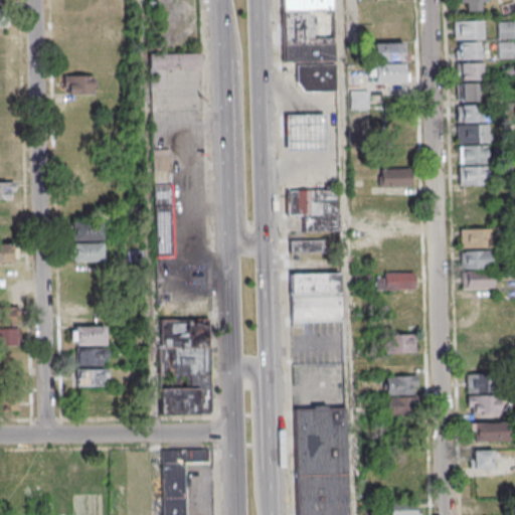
[(333,61),(332,0),(283,0),(284,62),(333,61)]
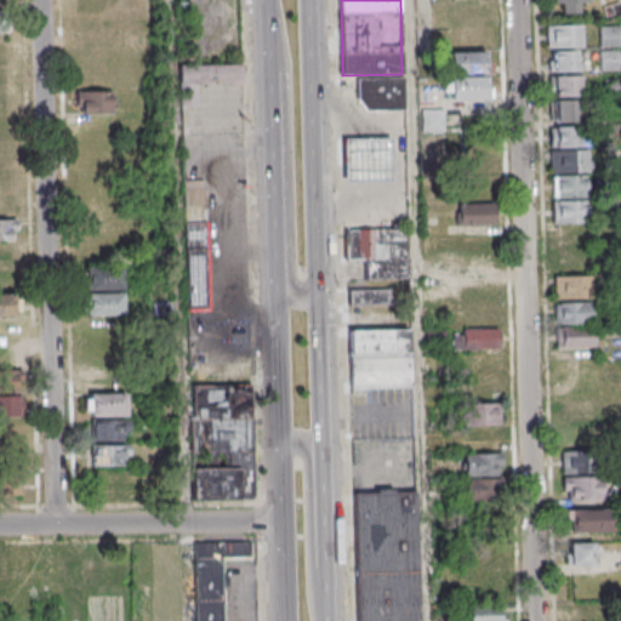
[(450,0),(450,23),(489,23),(488,0),(450,0)]
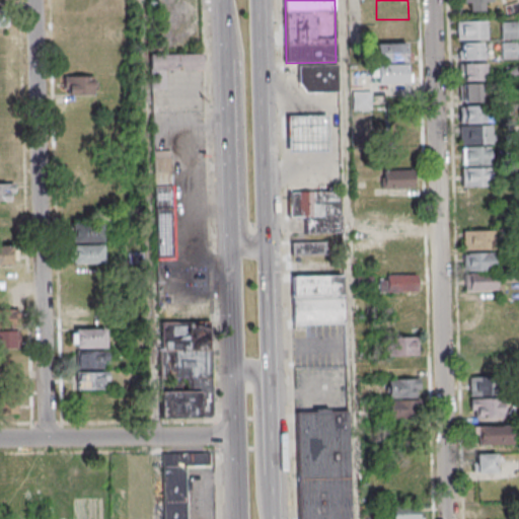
[(492,1),(491,0),(459,0),(460,3),(469,3),(469,11),(485,11),(484,2),(492,1)]
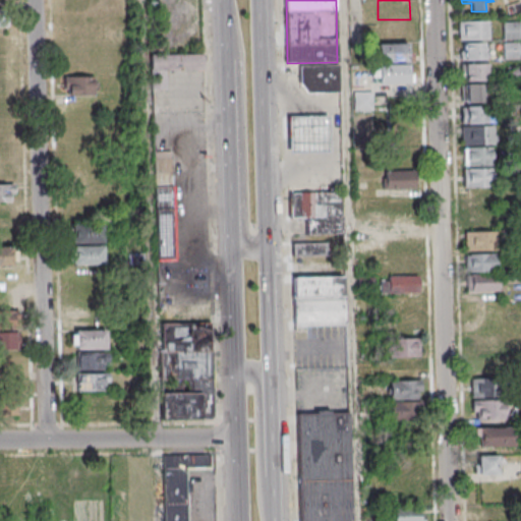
[(458,20),(458,40),(489,40),(489,20),(458,20)]
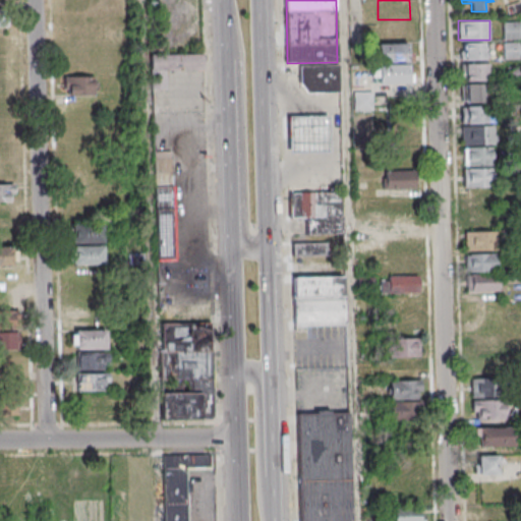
[(374,25),(375,62),(408,62),(408,24),(374,25)]
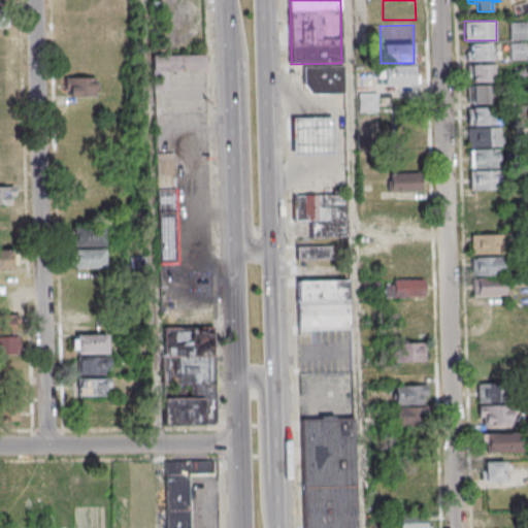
[(490,43),(467,43),(467,60),(490,60),(490,43)]
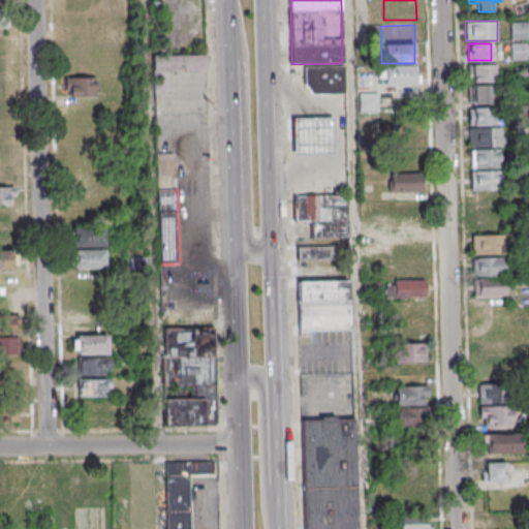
[(206,55),(155,56),(155,91),(168,91),(168,71),(206,71),(206,55)]
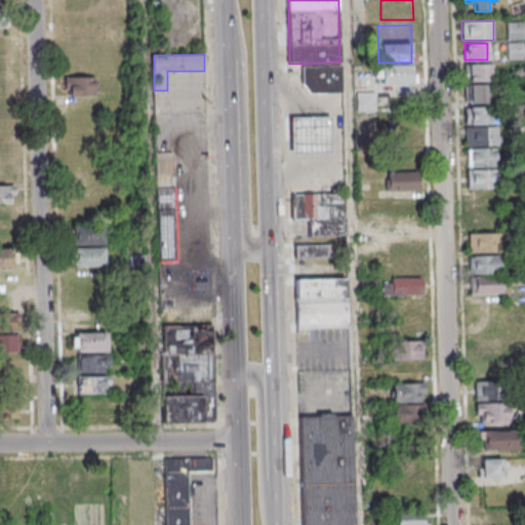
[(488,104),(488,64),(467,64),(467,85),(465,85),(465,104),(488,104)]
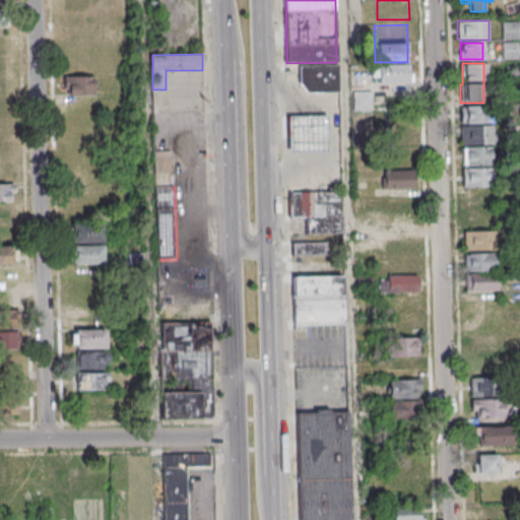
[(377,64),(377,83),(409,83),(409,64),(377,64)]
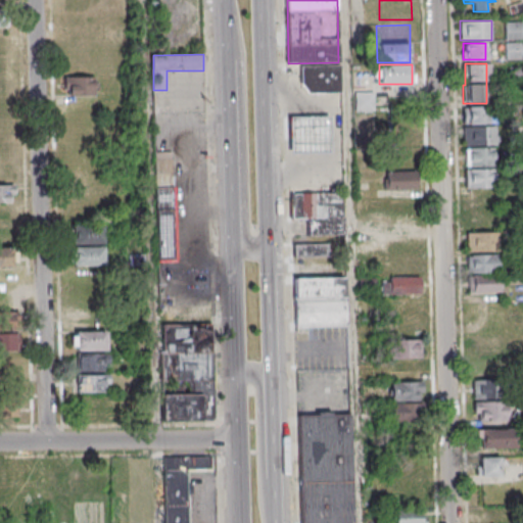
[(343,94),(342,67),(303,68),(303,86),(311,95),(343,94)]
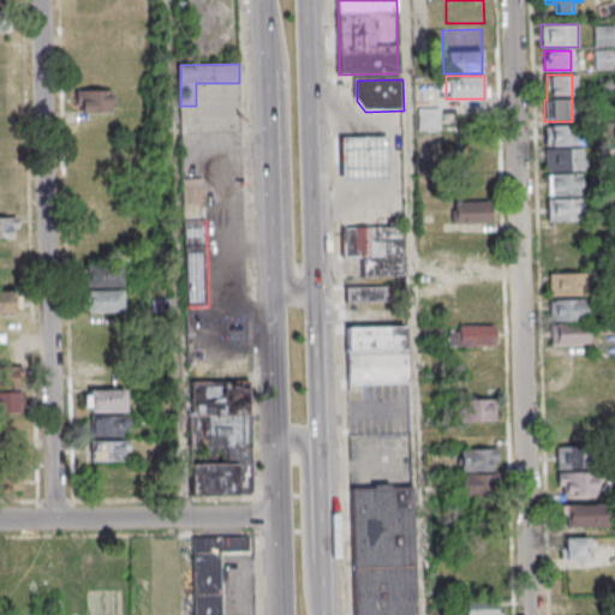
[(112,90),(76,90),(76,113),(112,113),(112,90)]
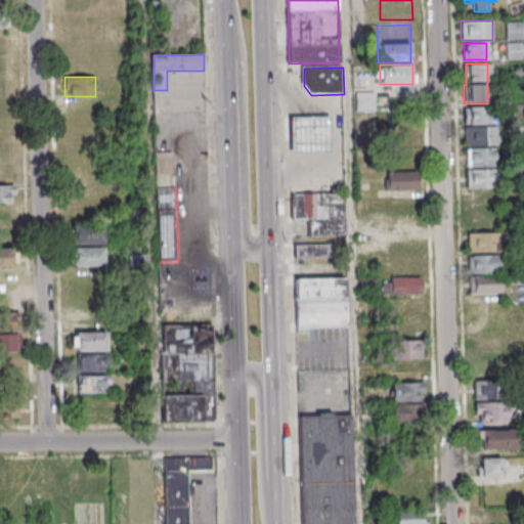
[(464,106),(464,146),(496,146),(496,127),(489,127),(489,106),(464,106)]
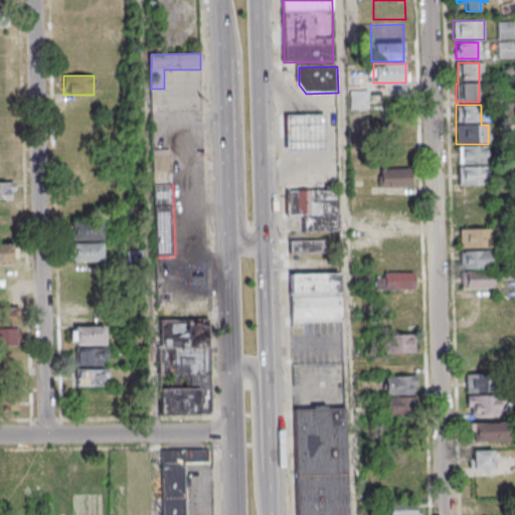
[(328,153),(288,154),(287,118),(327,117),(328,153)]
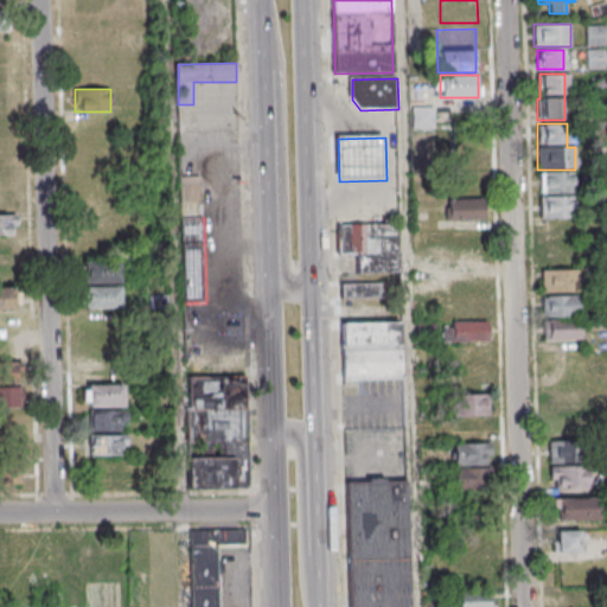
[(573,172),(540,172),(540,195),(573,195),(573,172)]
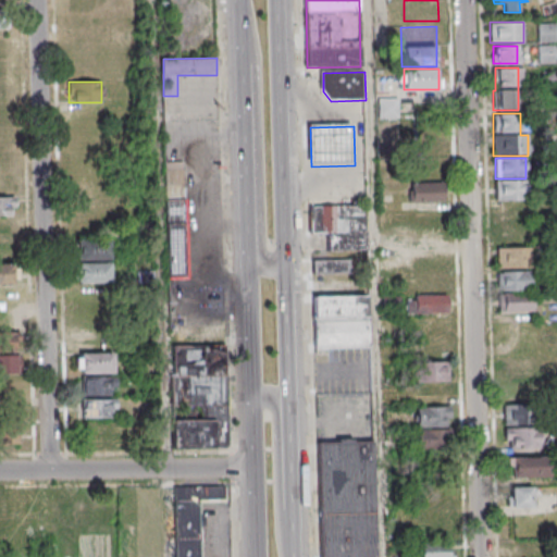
[(187,279),(184,161),(164,162),(168,280),(187,279)]
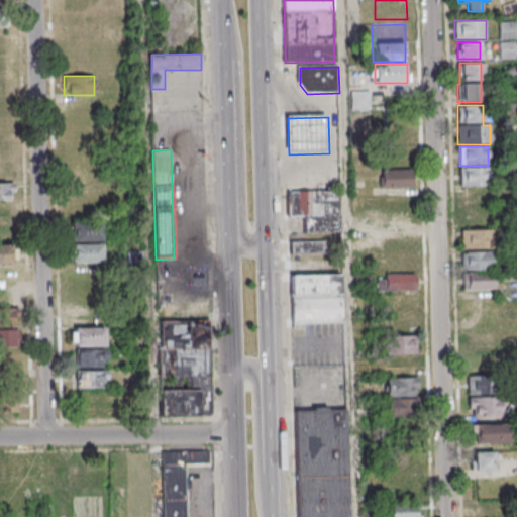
[(490,167),(459,167),(459,207),(490,207),(490,167)]
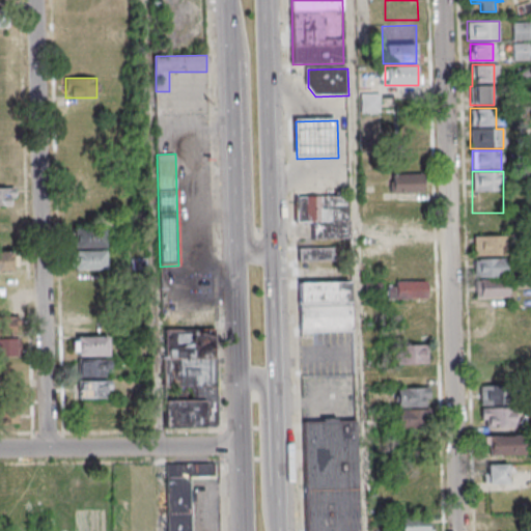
[(390,194),(422,194),(422,175),(390,175),(390,194)]
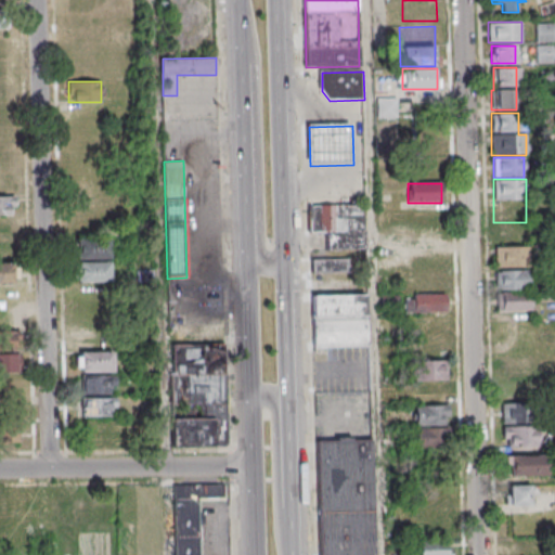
[(15,195),(0,194),(0,237),(13,239),(14,217),(15,195)]
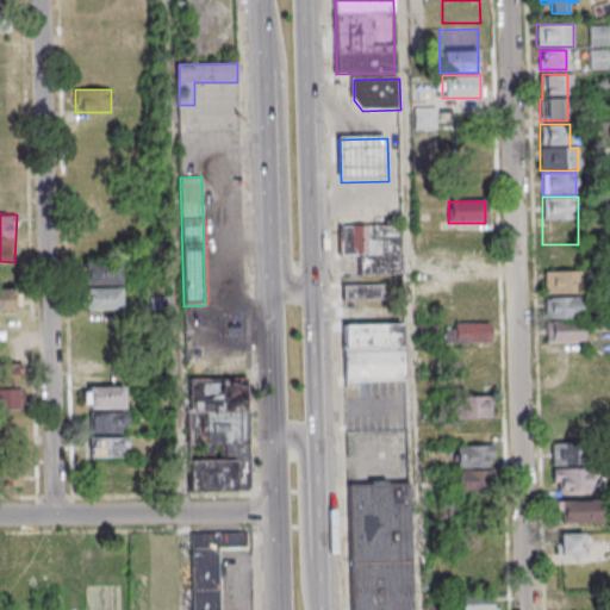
[(400,225),(340,225),(340,257),(356,257),(356,275),(400,275),(400,225)]
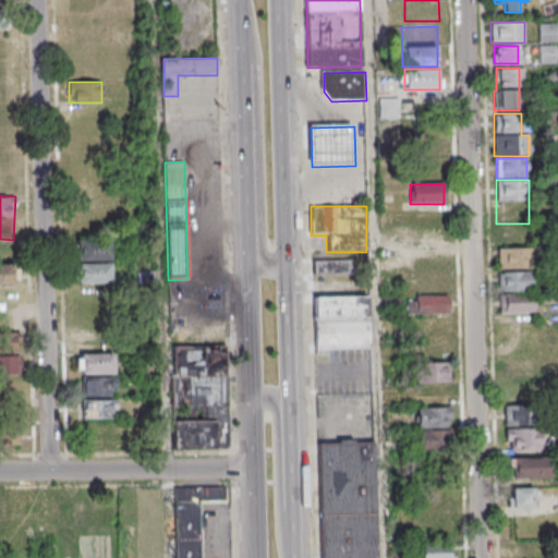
[(75,262),(110,262),(110,240),(75,240),(75,262)]
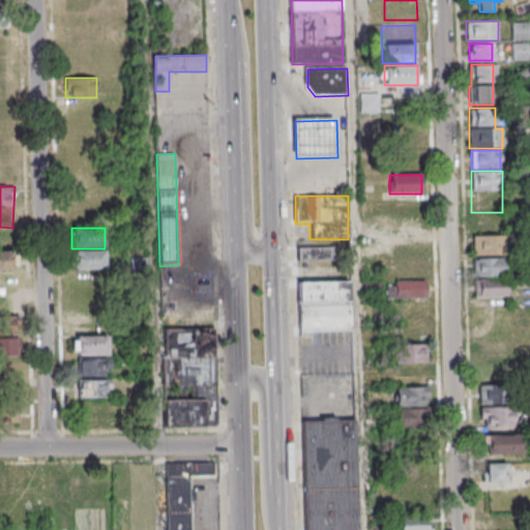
[(504,255),(504,235),(472,235),(472,255),(504,255)]
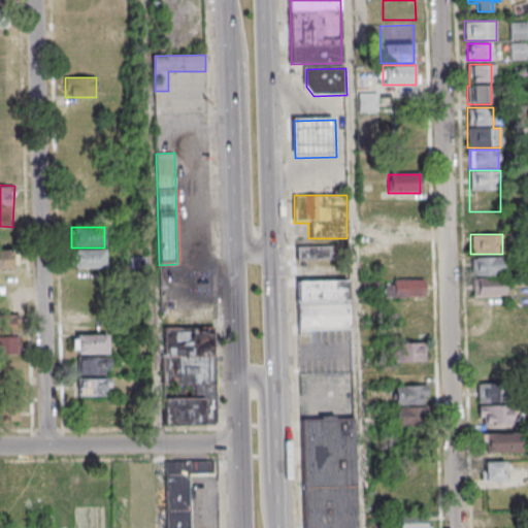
[(391,237),(391,256),(423,256),(423,237),(391,237)]
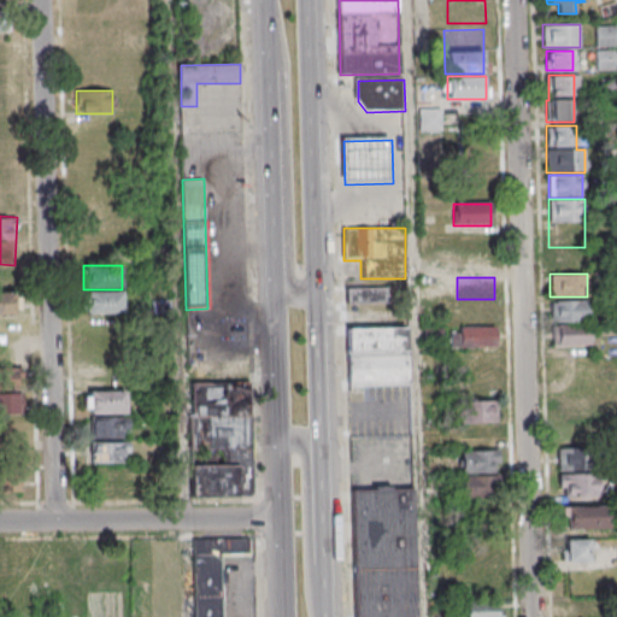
[(347,304),(388,304),(388,289),(347,289),(347,304)]
